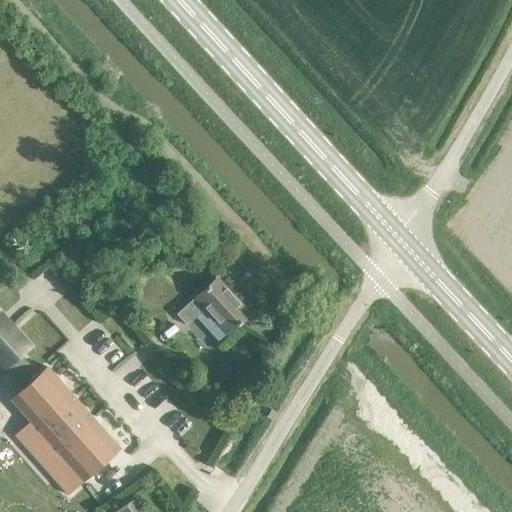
[(216,343),(226,334),(247,315),(214,279),(175,315),(185,326),(194,318),(216,343)]
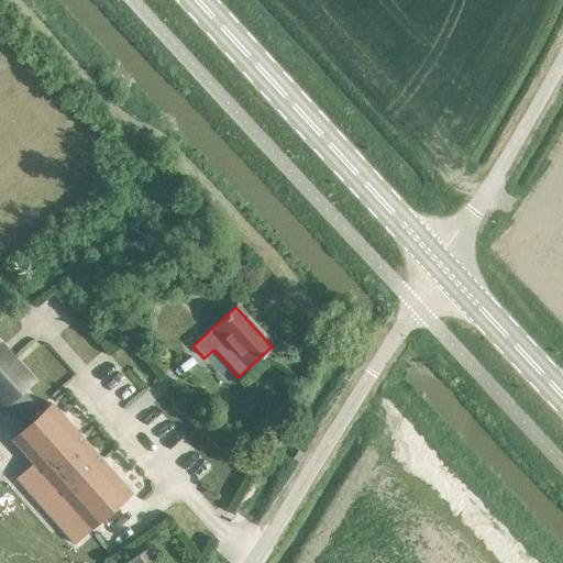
[(109,341),(116,334),(107,326),(100,333),(109,341)]
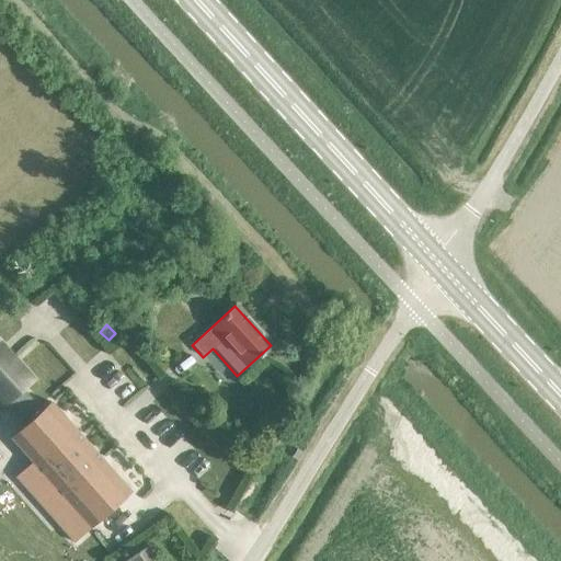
[(0,403),(2,405),(30,380),(0,347),(0,403)]
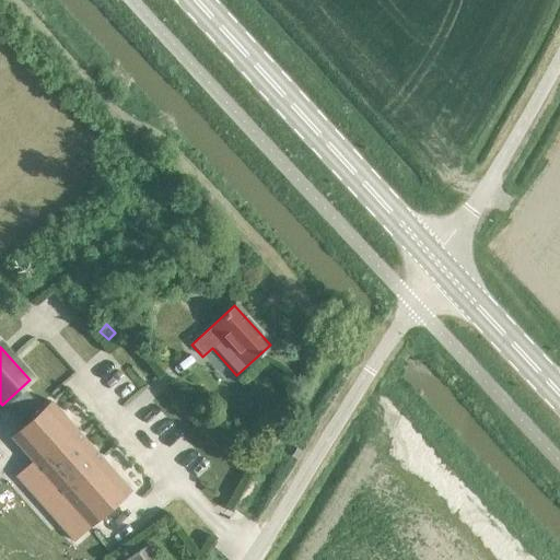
[(73,543),(129,492),(49,401),(10,438),(32,462),(15,477),(73,543)]
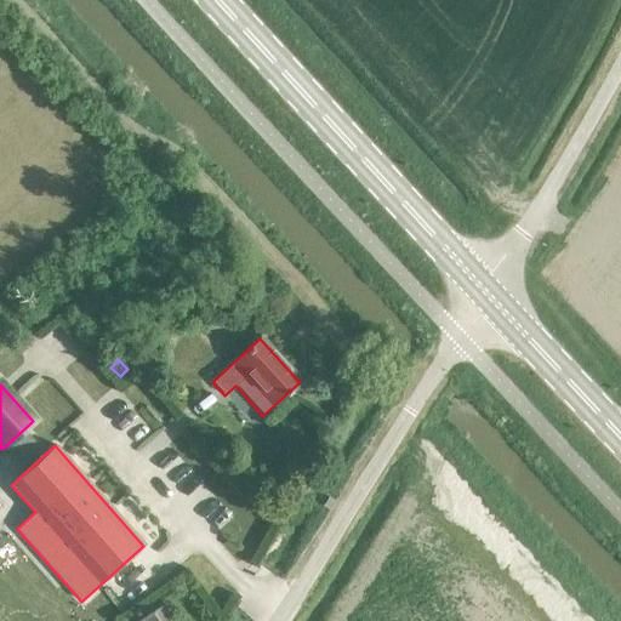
[(171,620),(160,605),(138,620),(171,620)]
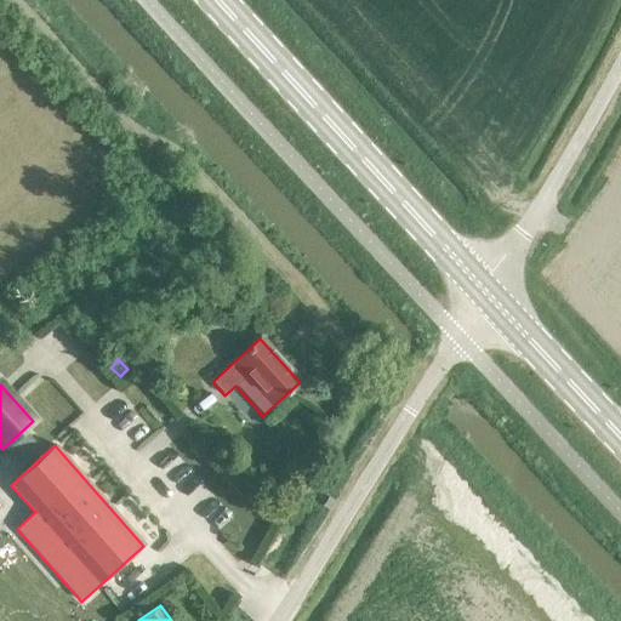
All buildings are outlined.
